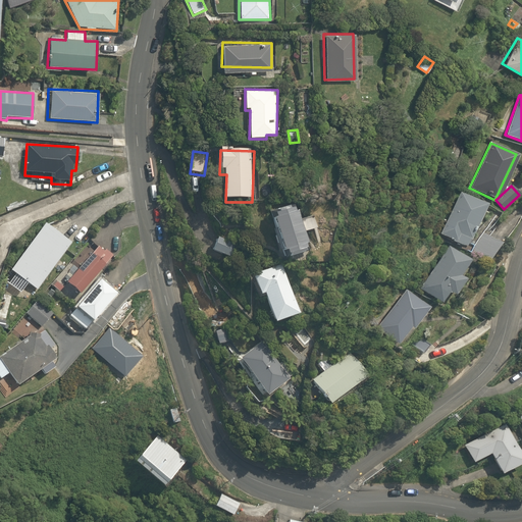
[(465,240),(467,240),(484,204),(459,193),(438,235),(451,240),(450,242),(462,247),(465,240)]
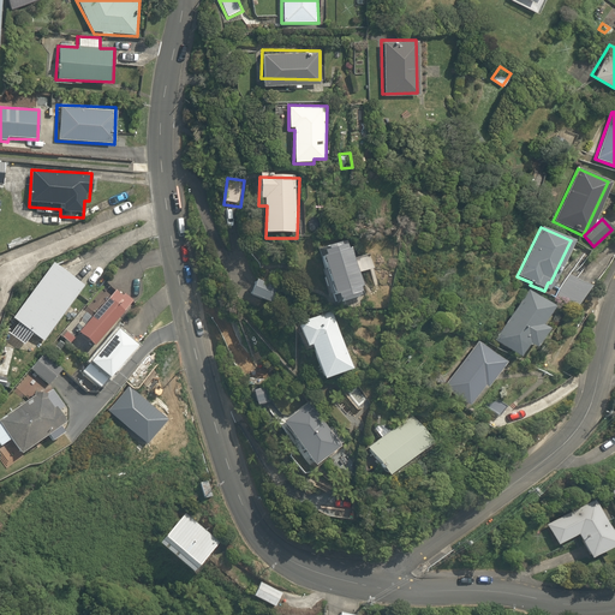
[(348,248),(346,239),(336,243),(336,242),(315,249),(317,255),(316,255),(316,256),(314,257),(324,296),(330,294),(332,297),(341,294),(341,297),(354,294),(354,292),(356,291),(354,286),(358,286),(347,248),(348,248)]
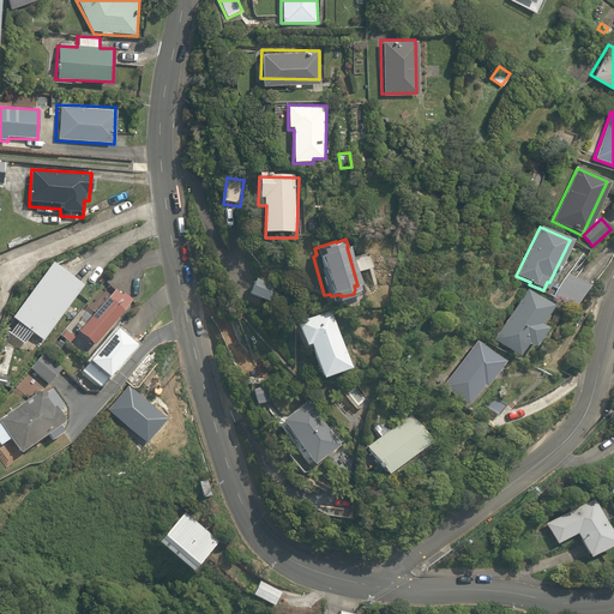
[(83,284),(53,263),(13,320),(43,342),(83,284)]
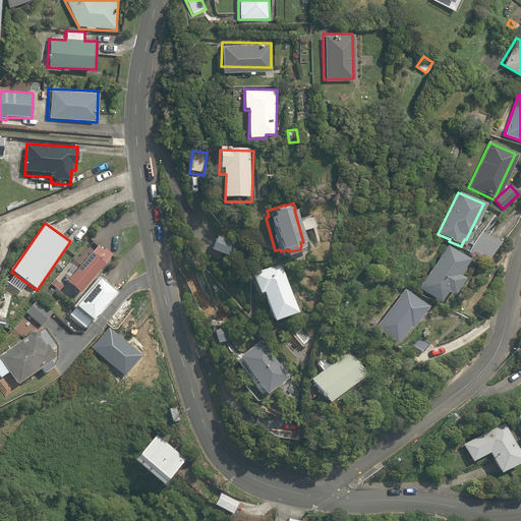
[(498,242),(482,233),(469,253),(484,263),(498,242)]
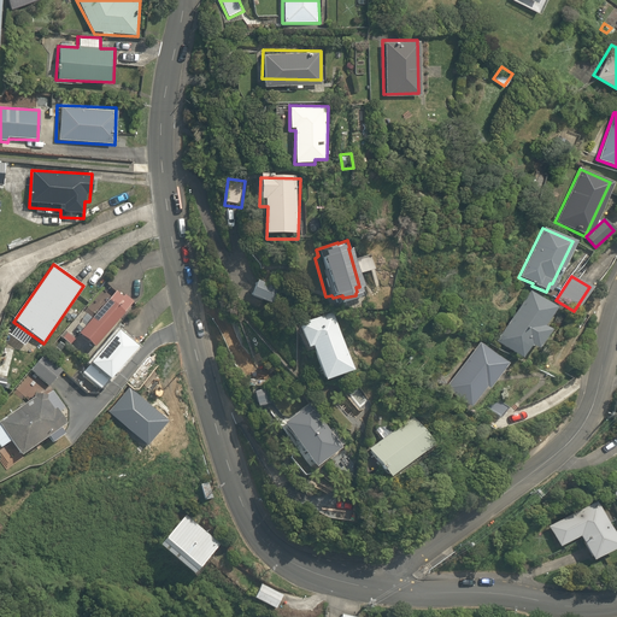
[(277,289),(254,280),(248,294),(271,304),(277,289)]
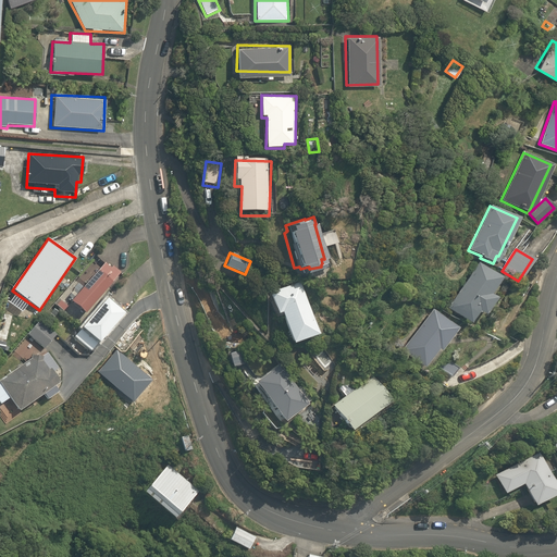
[(87,317),(120,275),(102,262),(70,304),(87,317)]
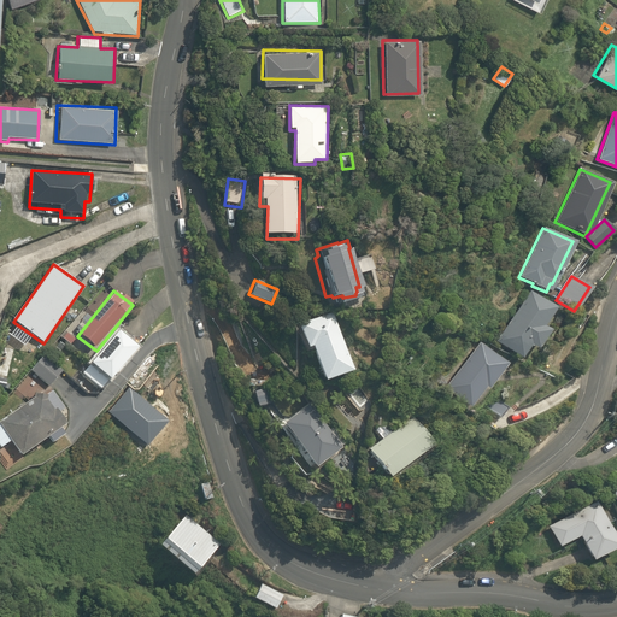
[(553,307),(529,291),(494,341),(518,358),(527,345),(533,348),(546,330),(540,325),(553,307)]
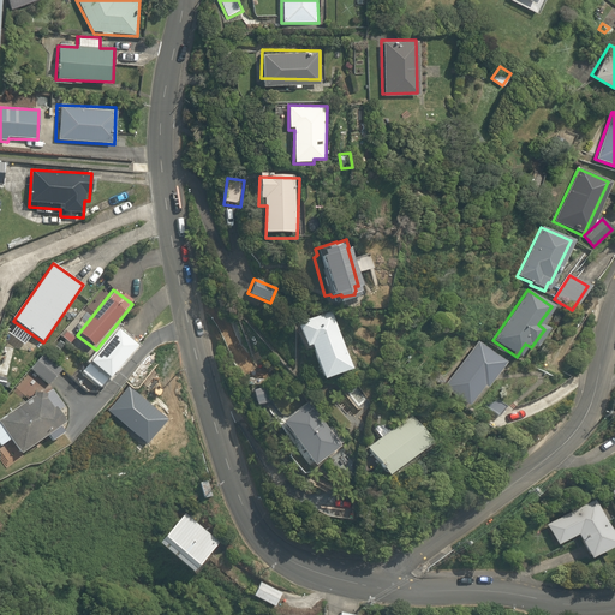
[(351,369),(332,311),(296,322),(303,346),(308,345),(320,378),(351,369)]
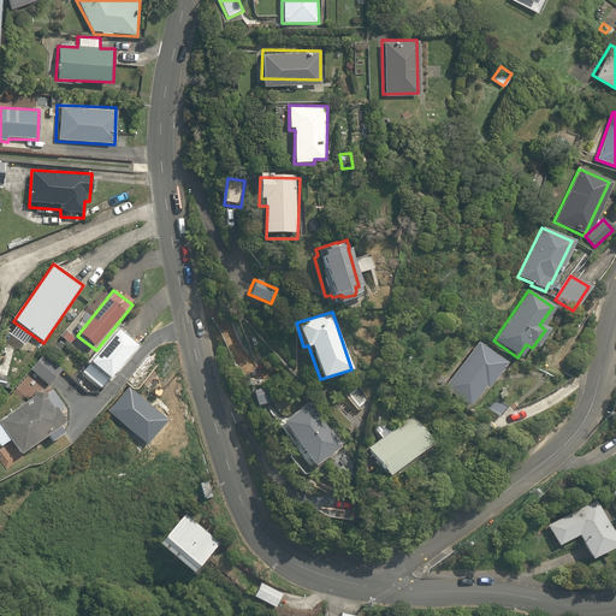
[(105,395),(138,351),(117,333),(82,378),(105,395)]
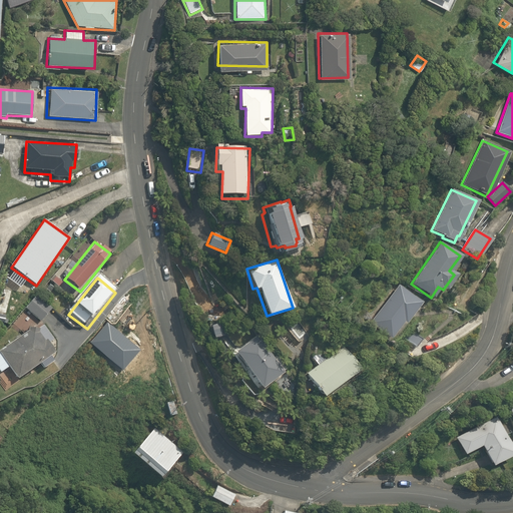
[(420,302),(398,286),(369,323),(388,339),(401,322),(404,323),(420,302)]
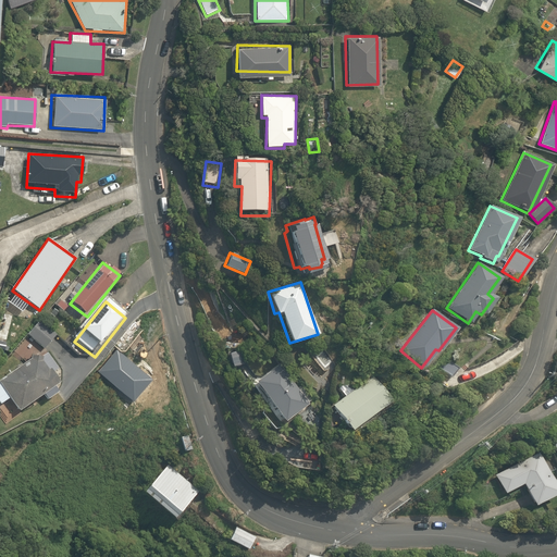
[(58,337),(39,322),(26,336),(45,351),(58,337)]
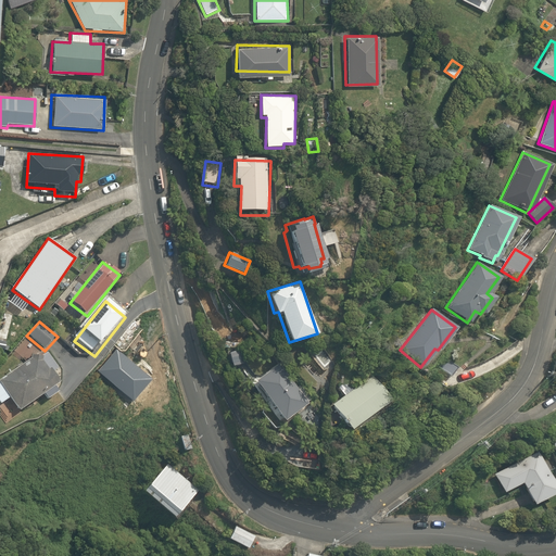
[(61,386),(37,351),(0,376),(0,406),(8,402),(17,415),(45,396),(50,404),(62,395),(58,389),(61,386)]
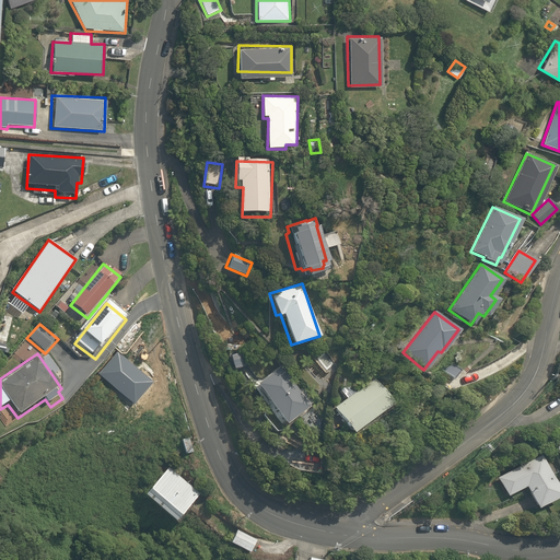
[(454,378),(461,370),(450,361),(442,370),(454,378)]
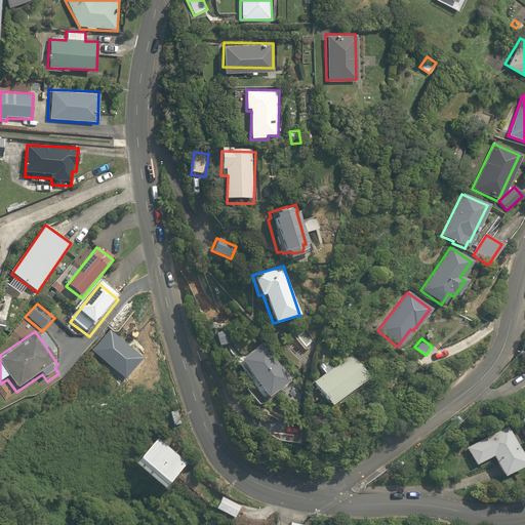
[(239,359),(266,397),(289,380),(263,342),(239,359)]
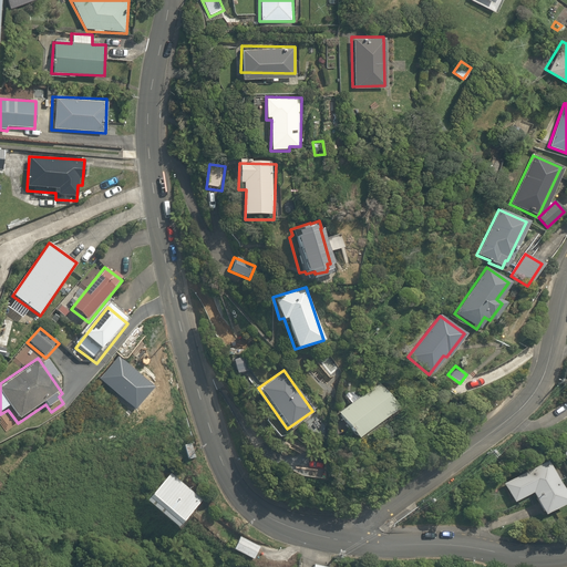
[(397,408),(378,383),(337,412),(356,437),(397,408)]
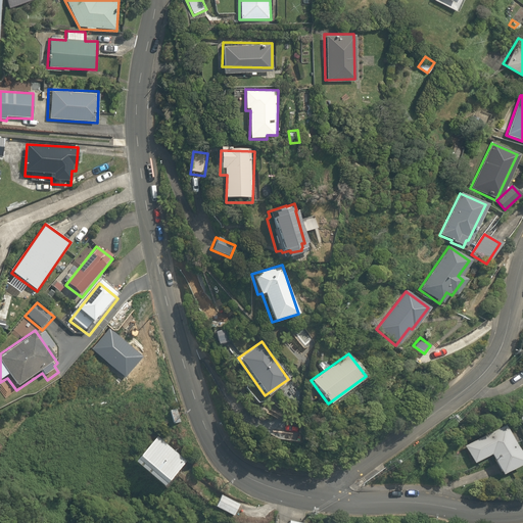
[(522,460),(506,426),(464,446),(471,463),(489,455),(500,474),(522,462),(522,460)]
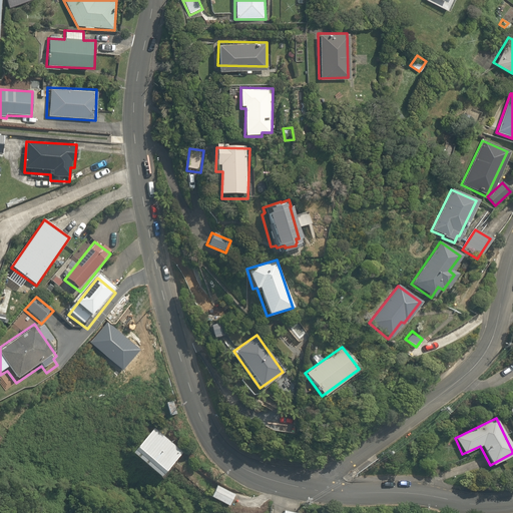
[(182,450),(152,426),(130,451),(159,476),(182,450)]
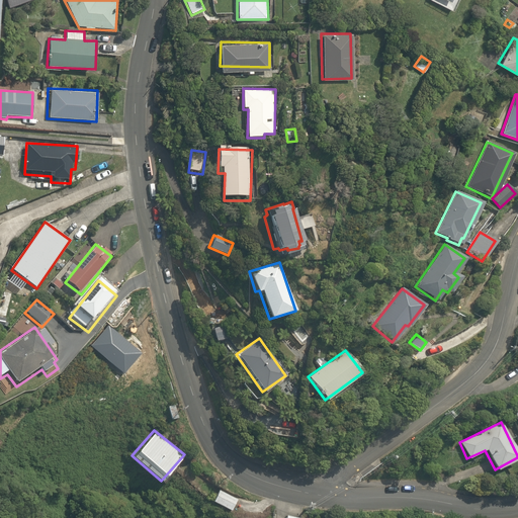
[(236,498),(218,489),(212,501),(231,509),(236,498)]
